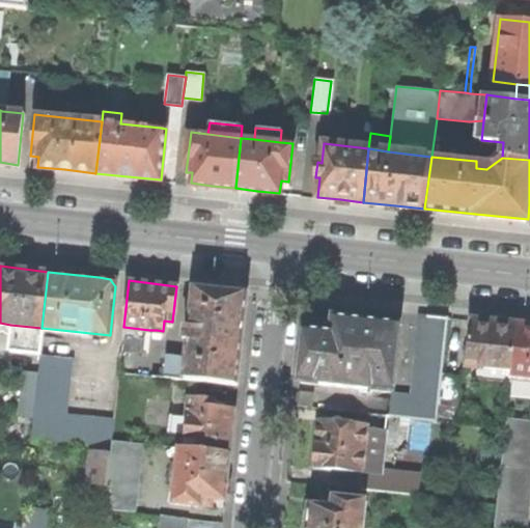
[(247,295),(195,288),(190,327),(185,327),(184,332),(184,339),(188,340),(186,358),(185,379),(236,384),(247,295)]
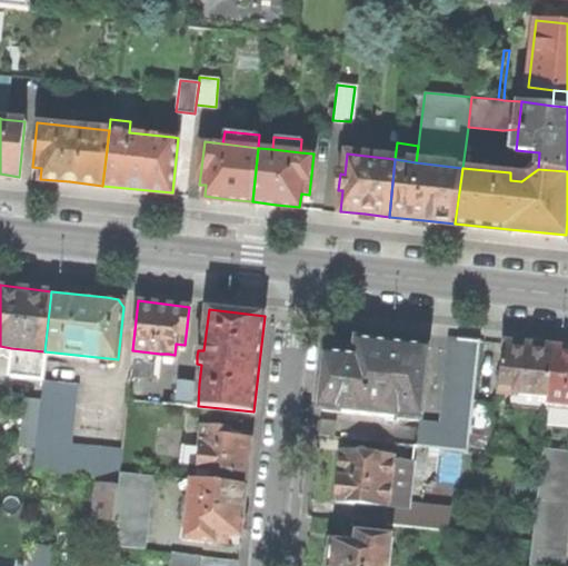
[(468,448),(479,338),(458,336),(449,350),(455,356),(447,367),(454,373),(445,386),(451,391),(442,404),(450,409),(441,423),(420,420),(418,443),(460,447),(468,448)]
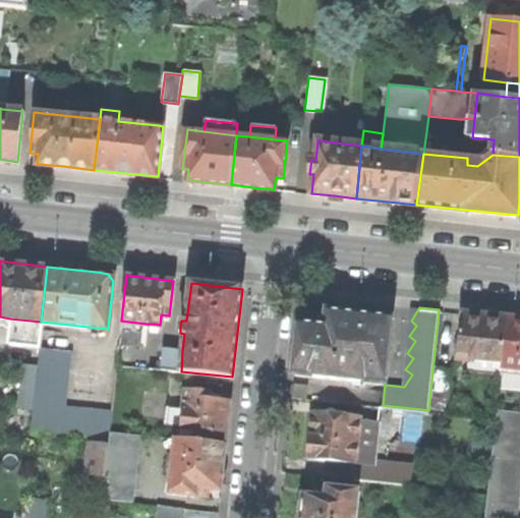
[(299,322),(294,371),(335,377),(385,382),(393,317),(355,312),(328,309),(326,325),(299,322)]
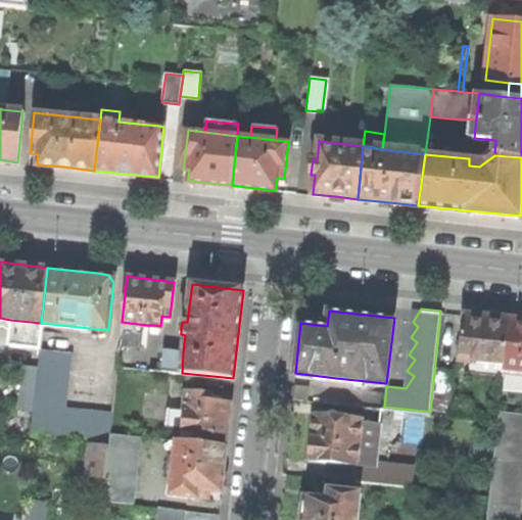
[(504,371),(509,318),(486,316),(465,313),(460,359),(477,361),(476,372),(503,375),(504,371)]
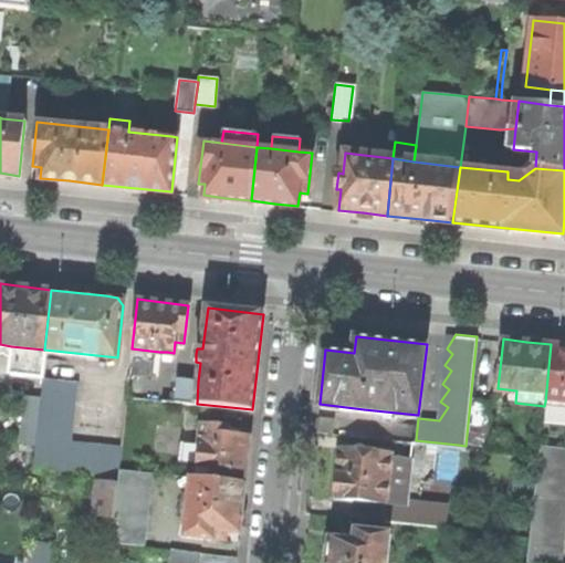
[(564,345),(551,344),(545,402),(564,403),(564,345)]
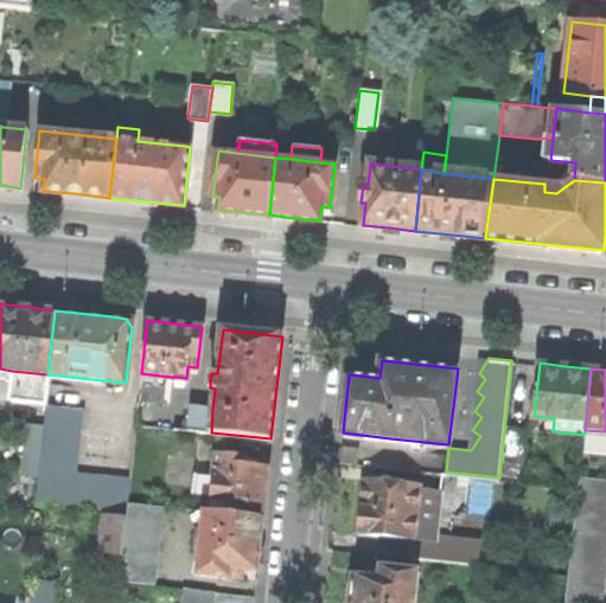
[(45,403),(48,374),(12,371),(8,399),(45,403)]
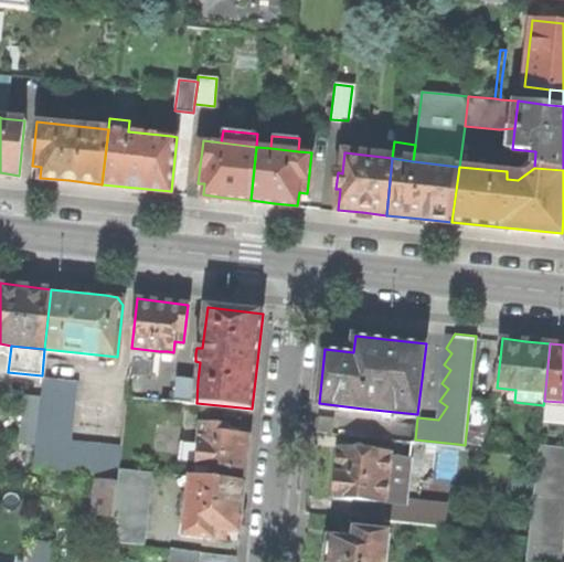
[(156,373),(159,351),(131,348),(129,371),(156,373)]
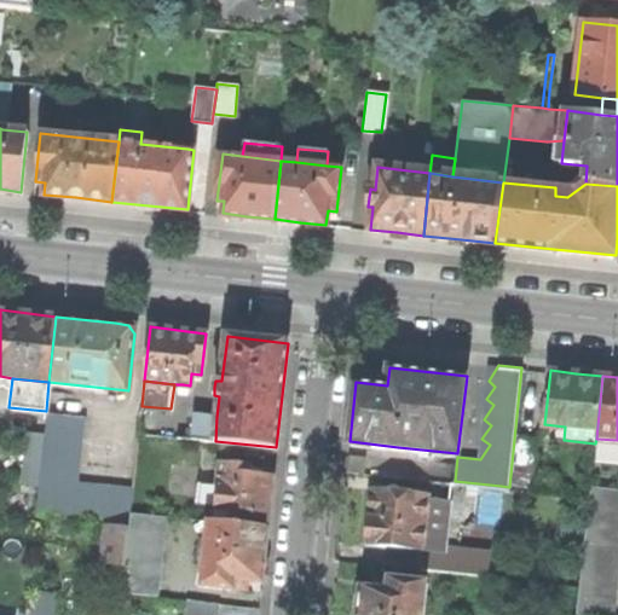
[(39,486),(35,516),(44,516),(107,522),(128,524),(131,511),(133,488),(76,482),(82,415),(46,411),(44,433),(39,486)]
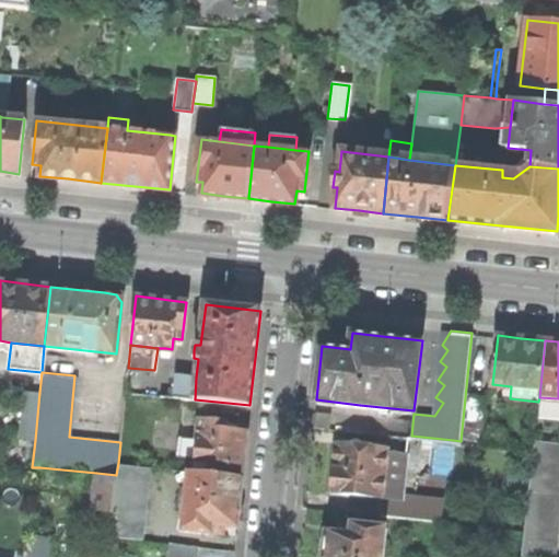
[(195,399),(196,378),(174,375),(172,396),(183,397),(195,399)]
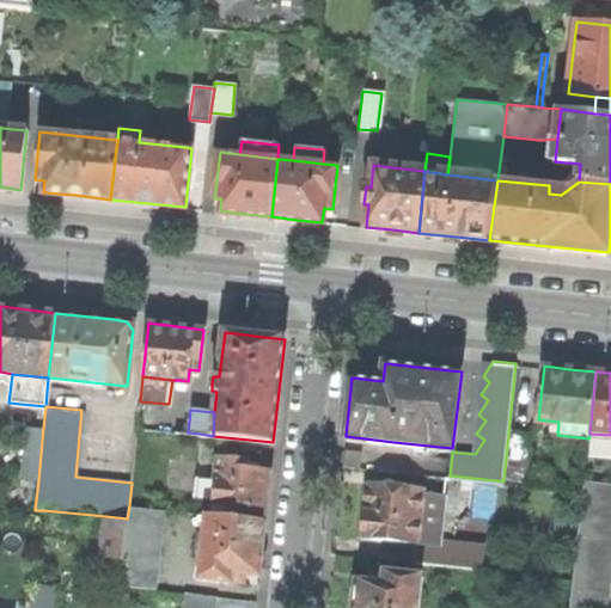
[(18,478),(38,480),(43,428),(24,425),(19,466),(18,478)]
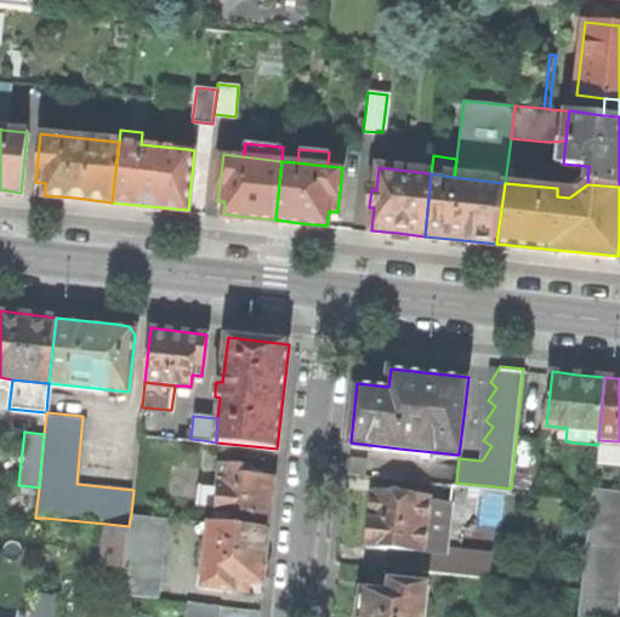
[(350,456),(348,472),(365,473),(367,457),(350,456)]
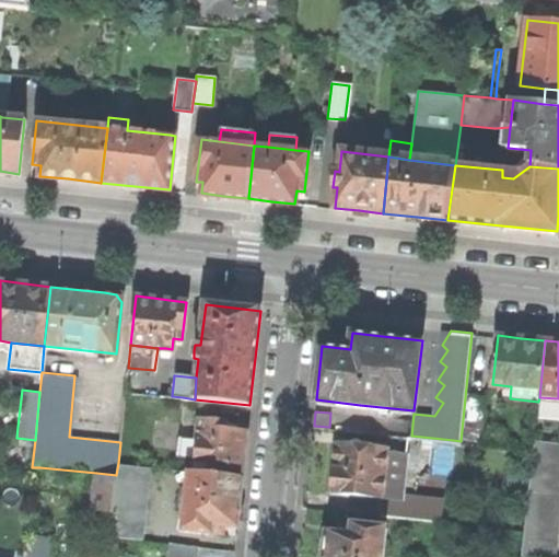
[(194,472),(242,476),(247,430),(223,428),(224,424),(224,420),(199,417),(198,438),(188,437),(186,453),(196,454),(194,472)]
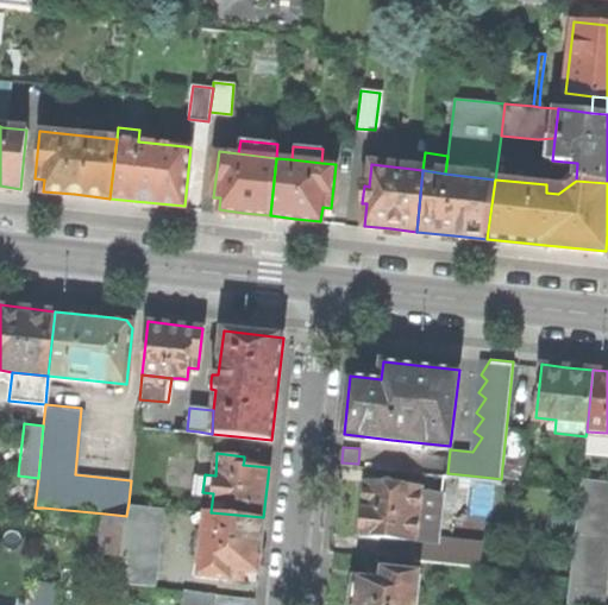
[(570,574),(566,604),(600,604),(607,531),(607,479),(581,477),(580,489),(570,574)]
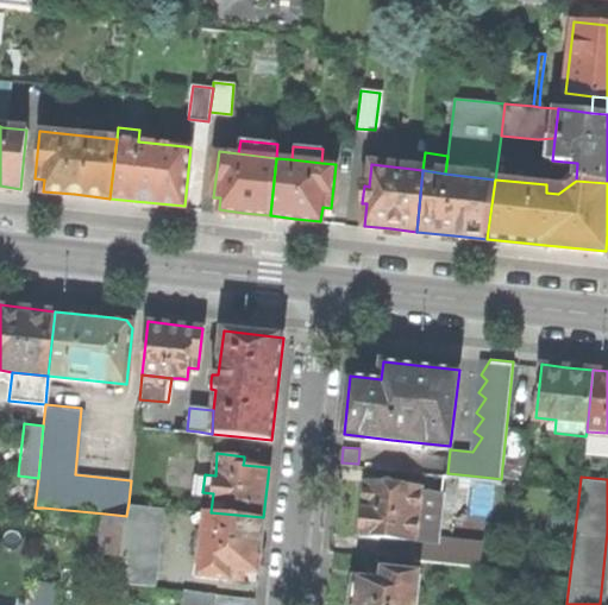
[(421,490),(421,486),(387,483),(365,480),(359,533),(414,539),(415,539),(415,535),(421,490)]
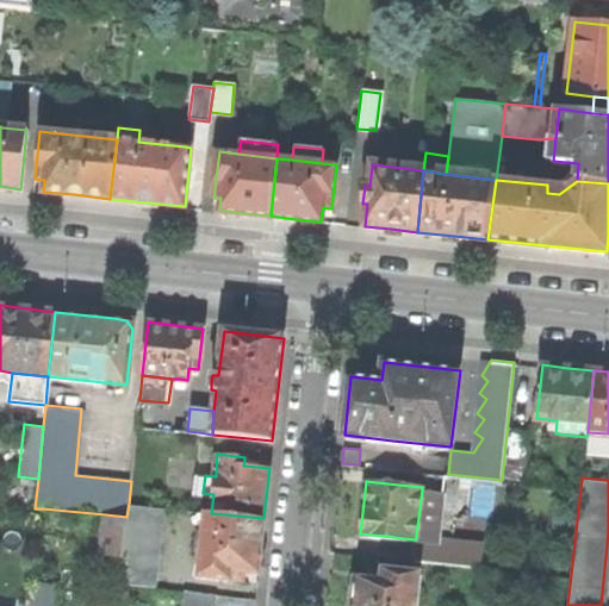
[(443,493),(422,491),(416,536),(439,538),(443,493)]
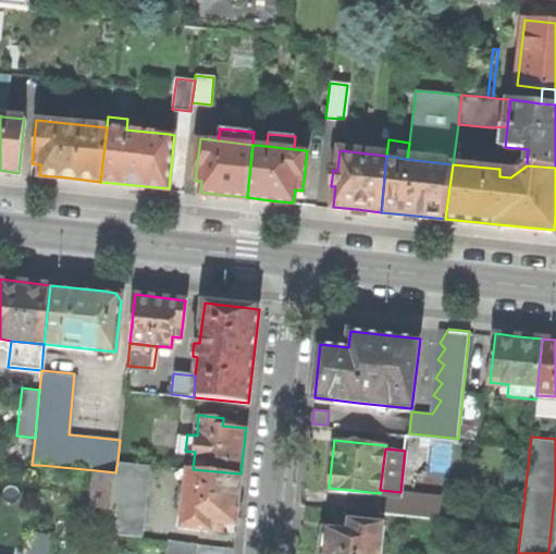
[(112,507),(109,532),(140,536),(148,464),(118,460),(115,472),(112,507)]
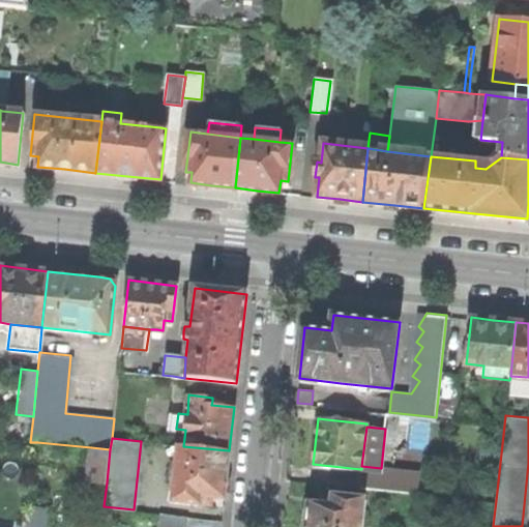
[(224,497),(229,450),(183,446),(179,445),(174,499),(211,503),(211,499),(212,496),(224,497)]
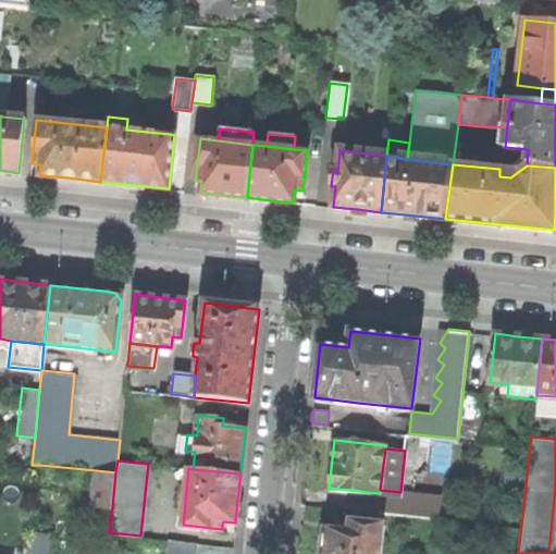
[(115,472),(96,470),(91,506),(112,507),(115,472)]
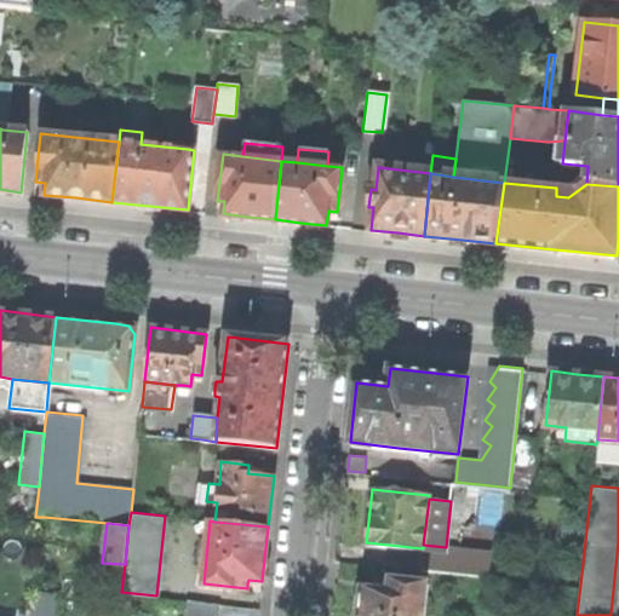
[(422,548),(419,568),(488,575),(491,552),(446,547),(423,545),(423,548),(422,548)]
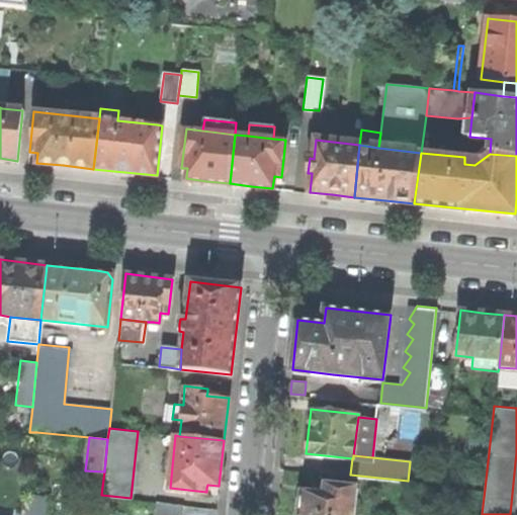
[(299,511),(298,514),(354,514),(357,487),(315,483),(315,489),(314,493),(303,492),(302,495),(299,495),(296,497),(295,508),(298,511),(299,511)]
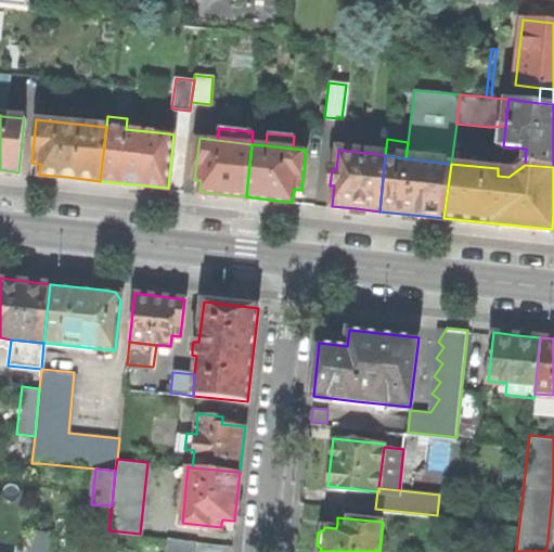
[(47,551),(50,531),(30,530),(29,543),(27,551),(47,551)]
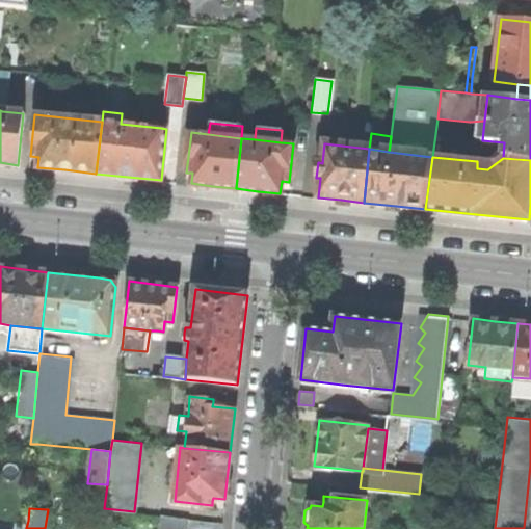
[(160,514),(158,528),(186,528),(188,518),(160,514)]
